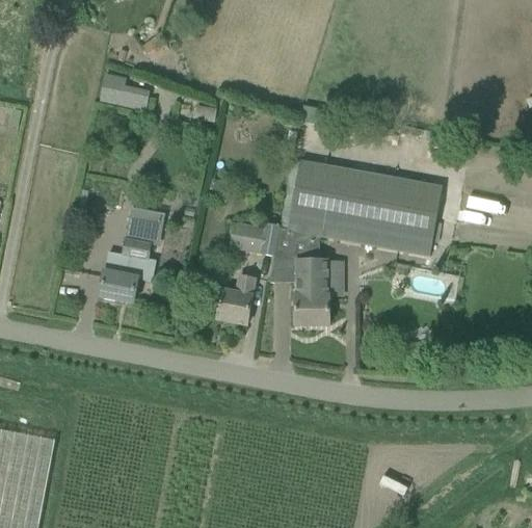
[(169,50),(159,33),(142,45),(153,60),(169,50)]
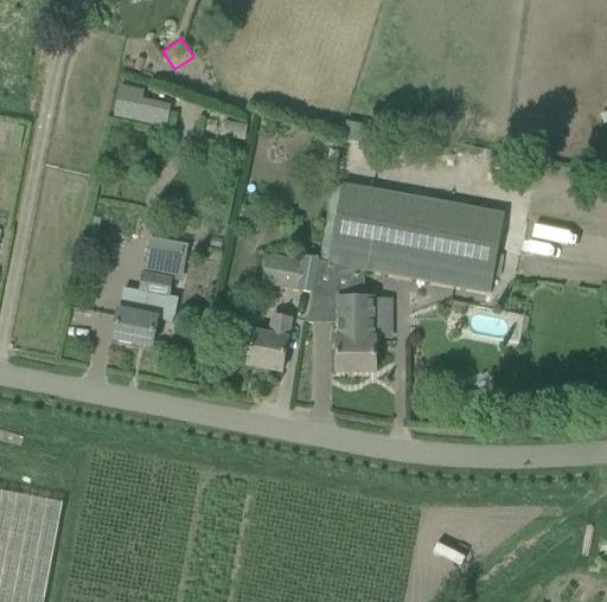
[(144,88),(121,83),(115,113),(138,117),(141,96),(144,88)]
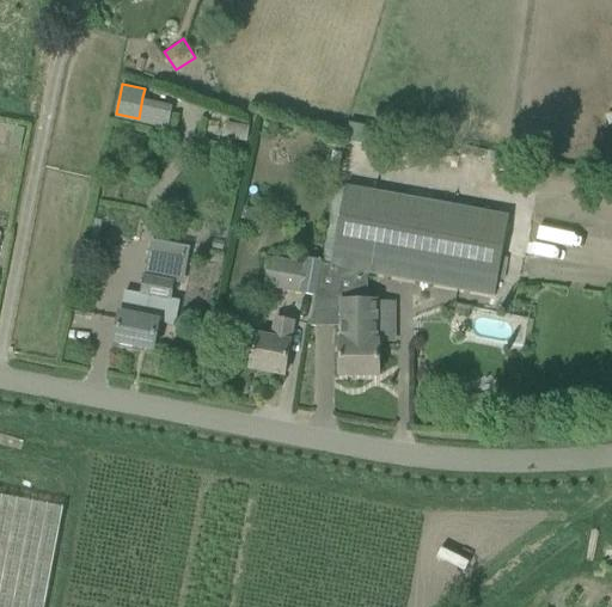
[(373,124),(349,120),(346,138),(369,143),(369,142),(373,124)]
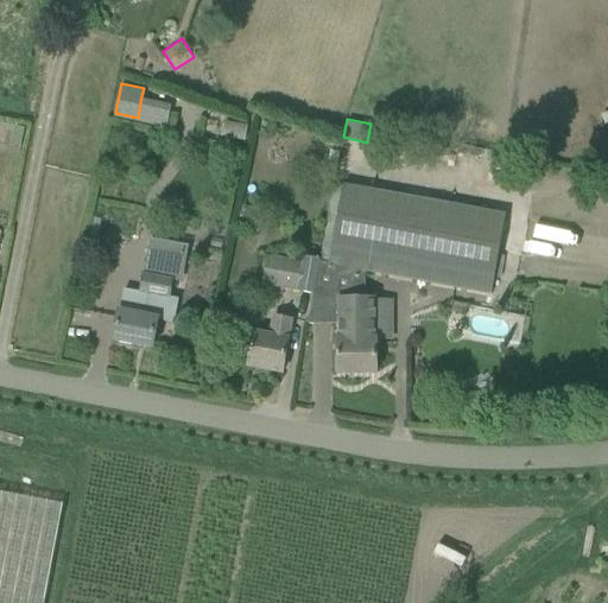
[(365,268),(492,292),(506,213),(343,183),(329,261),(365,268)]
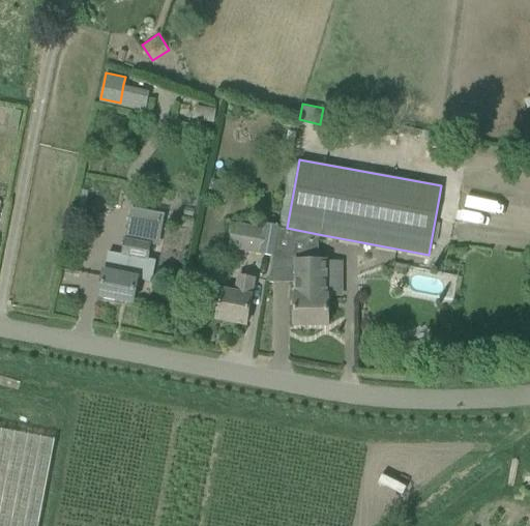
[(216,199),(221,178),(211,176),(207,198),(216,199)]
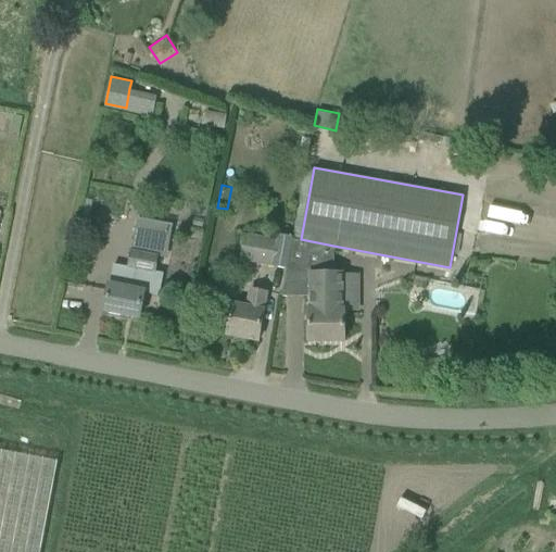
[(193,214),(191,223),(202,225),(204,216),(193,214)]
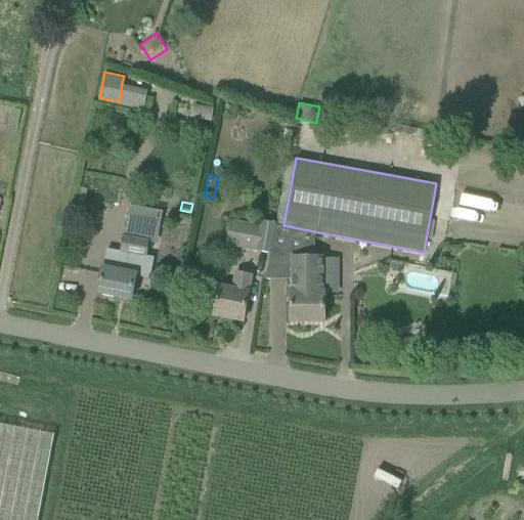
[(131,298),(136,274),(149,276),(154,256),(146,254),(153,223),(127,218),(121,250),(107,248),(103,266),(103,265),(98,292),(131,298)]
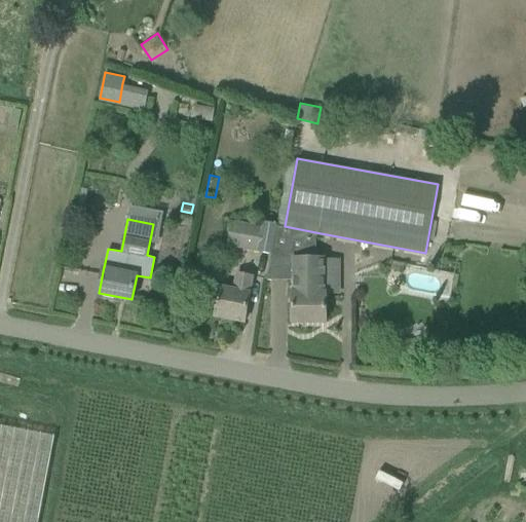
[(258,250),(262,224),(231,219),(227,245),(258,250)]
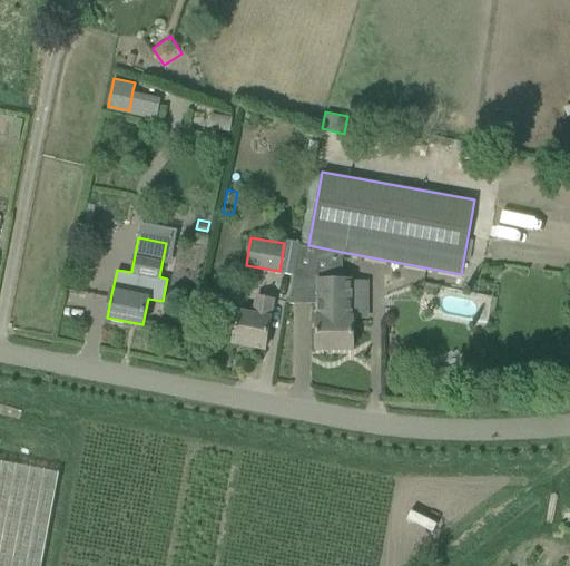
[(316,316),(316,348),(353,348),(353,315),(350,315),(350,279),(343,279),(342,252),(308,245),(301,244),(294,282),(318,282),(318,316),(316,316)]
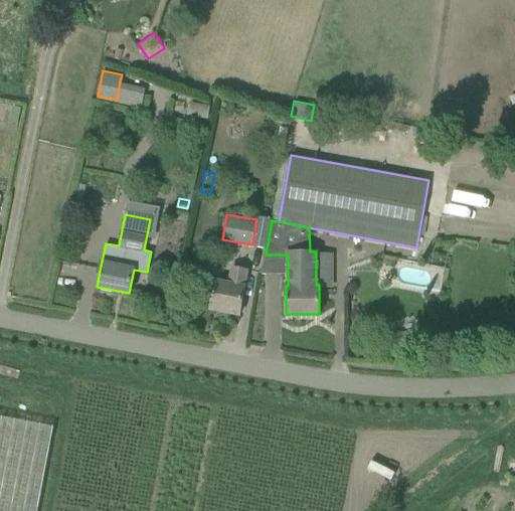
[(210,308),(239,314),(244,285),(247,268),(232,265),(229,282),(215,280),(210,308)]
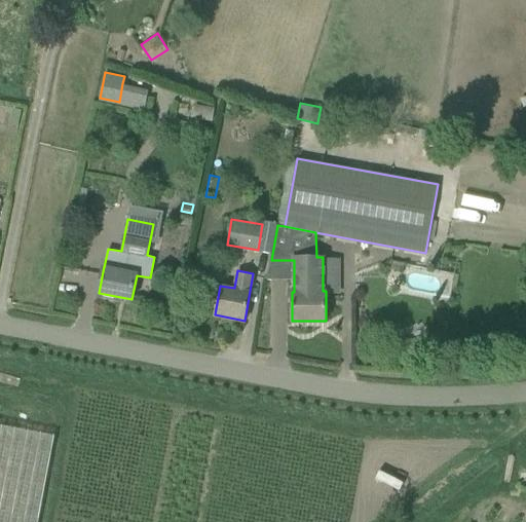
[(0,521),(37,521),(54,435),(0,424),(0,521)]
